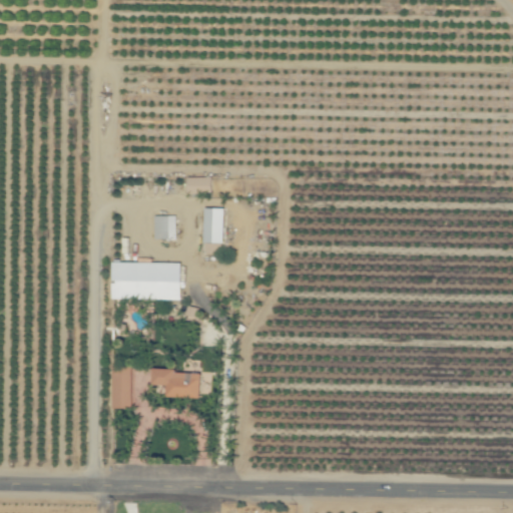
[(222,207),(203,207),(202,242),(221,242),(222,207)]
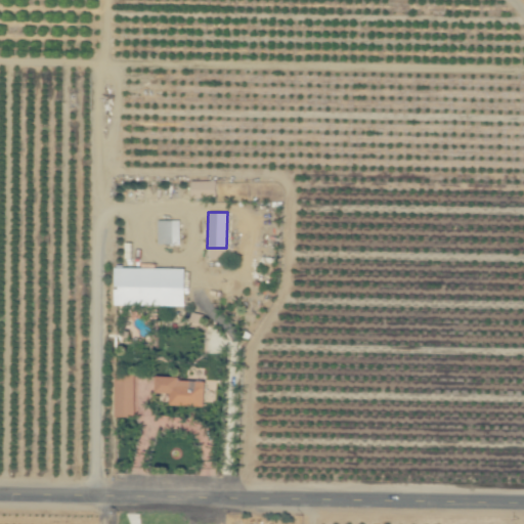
[(179,220),(158,220),(158,244),(179,244),(179,220)]
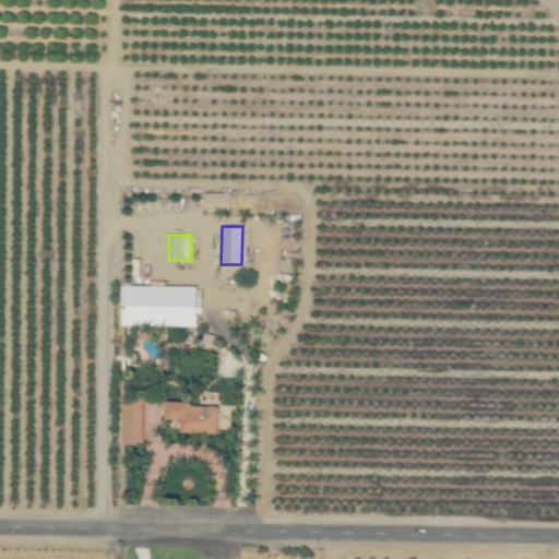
[(195,285),(120,286),(120,325),(197,325),(195,285)]
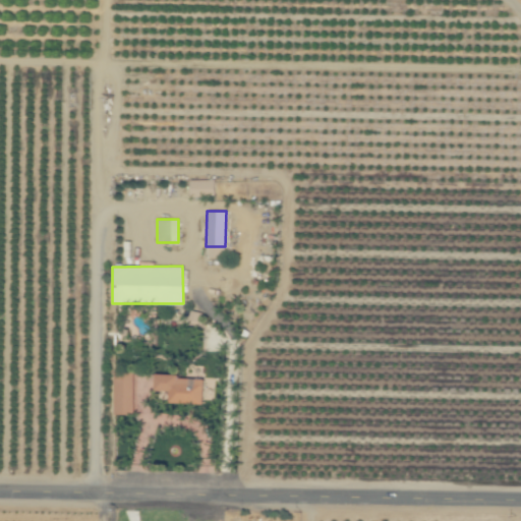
[(168,403),(201,404),(203,378),(153,375),(153,391),(168,392),(168,403)]
